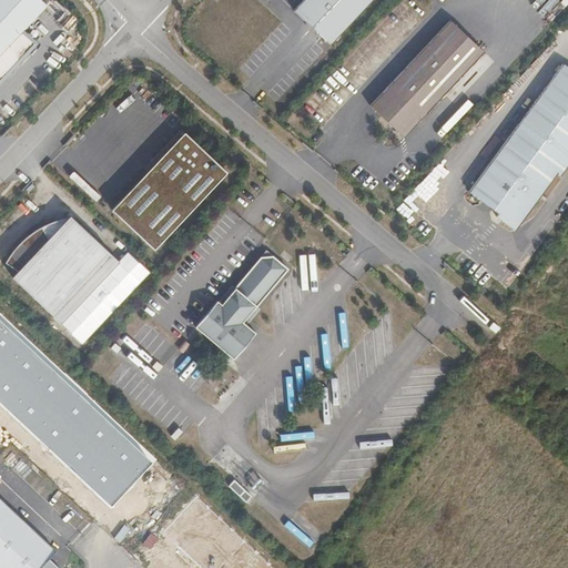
[(0,0),(0,77),(2,79),(33,44),(21,32),(47,7),(39,0),(0,0)]
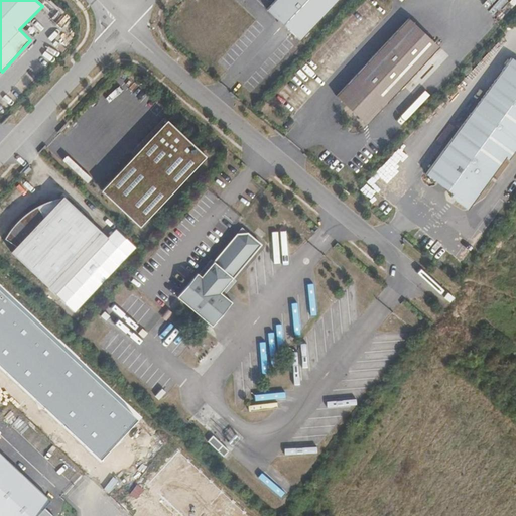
[(298,41),(337,0),(274,0),(265,9),(298,41)]
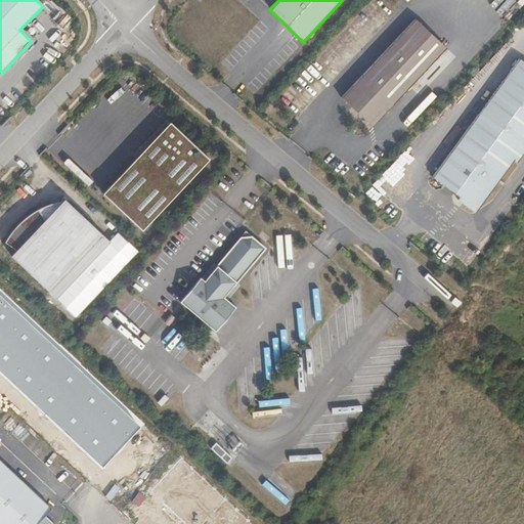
[(372,127),(444,49),(412,18),(340,97),(372,127)]
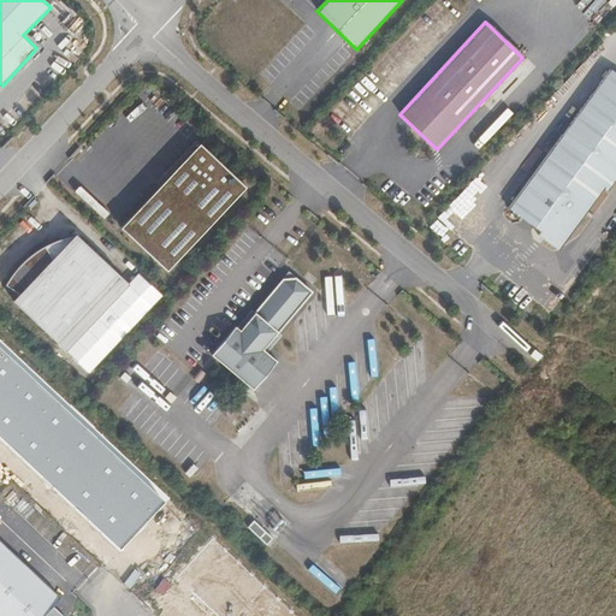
[(576,169),(615,113),(615,73),(609,69),(550,149),(576,169)]
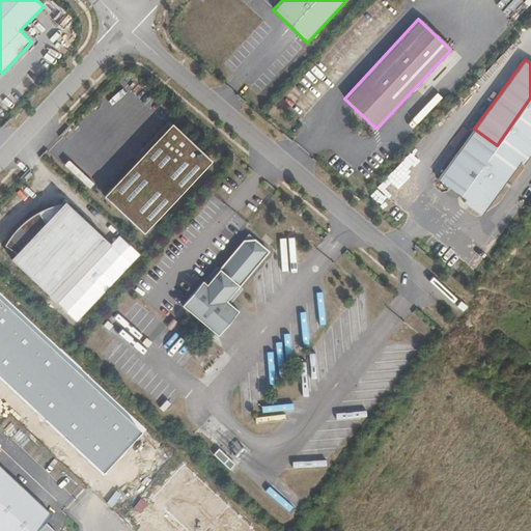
[(520,162),(530,150),(530,98),(497,145),(474,129),(438,178),(466,199),(464,202),(477,213),(501,188),(520,162)]
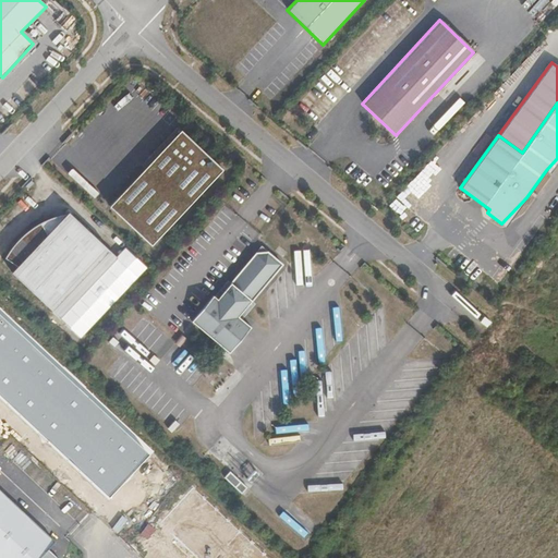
[(149,246),(222,169),(180,130),(108,206),(149,246)]
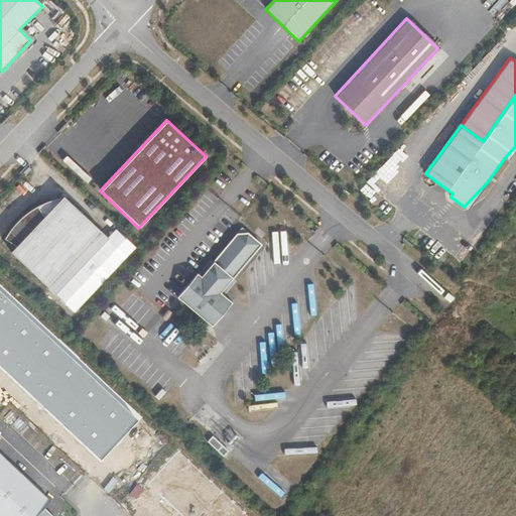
[(48,287),(101,231),(62,196),(60,198),(43,217),(39,211),(31,218),(27,214),(9,234),(18,243),(15,246),(10,252),(48,287)]
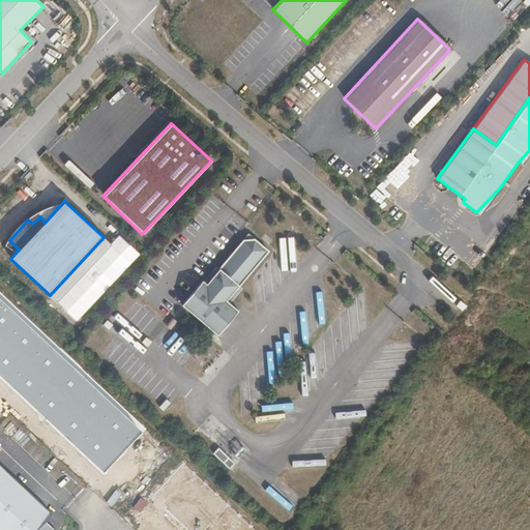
[(45,223),(62,203),(50,206),(36,211),(26,218),(20,225),(9,236),(4,244),(16,253),(19,249),(9,240),(28,219),(32,224),(40,216),(45,223)]
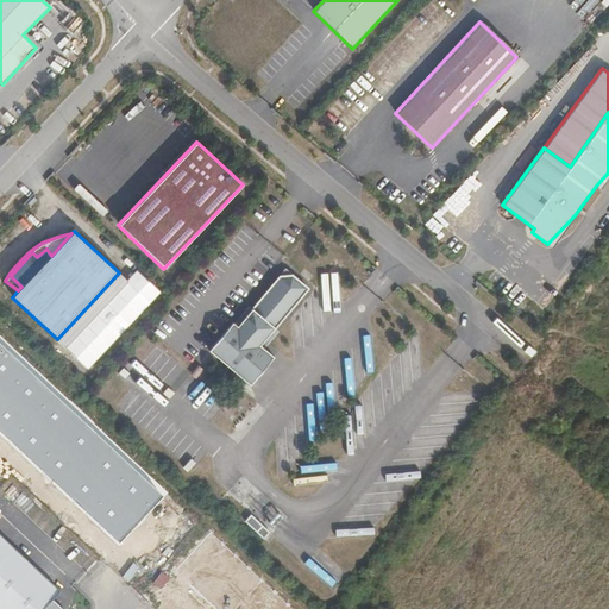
[(66,347),(127,281),(119,272),(57,339),(66,347)]
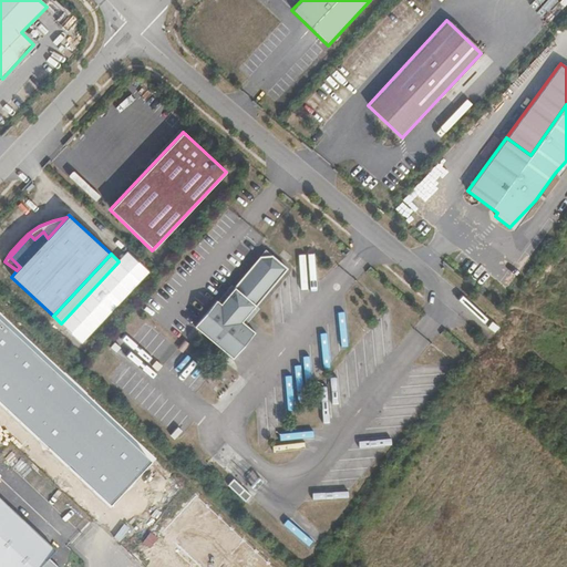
[(240,322),(286,269),(271,257),(259,257),(219,303),(216,300),(194,327),(217,346),(210,353),(218,361),(222,357),(225,360),(228,356),(233,359),(254,333),(240,322)]
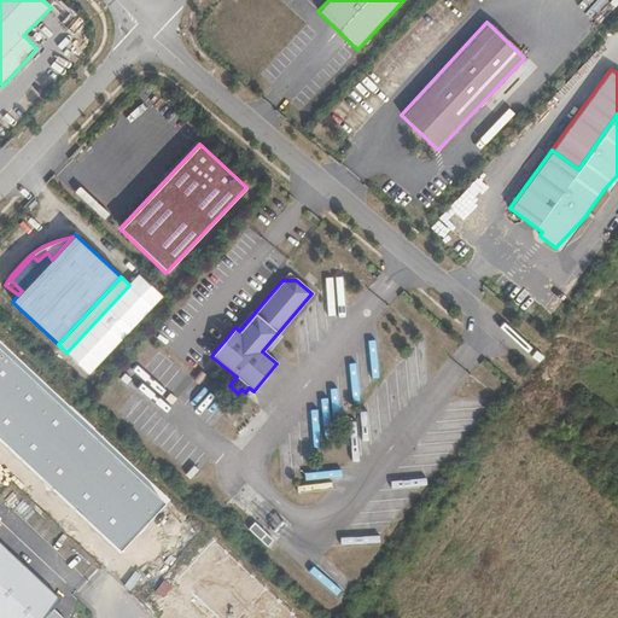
[(274,540),(254,523),(248,530),(267,548),(274,540)]
